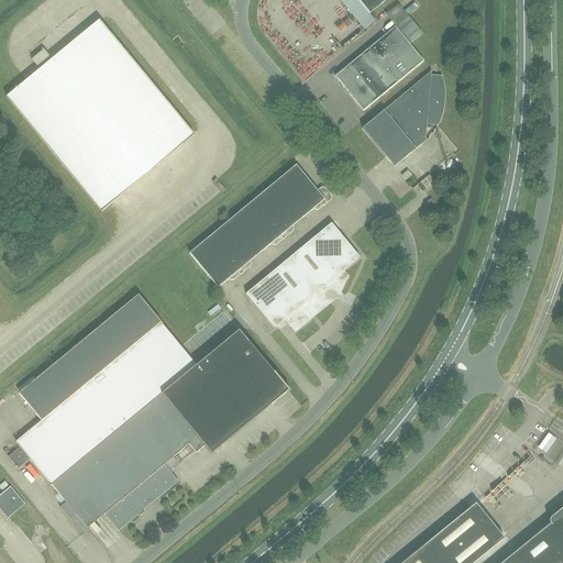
[(357,0),(370,14),(386,0),(357,0)]
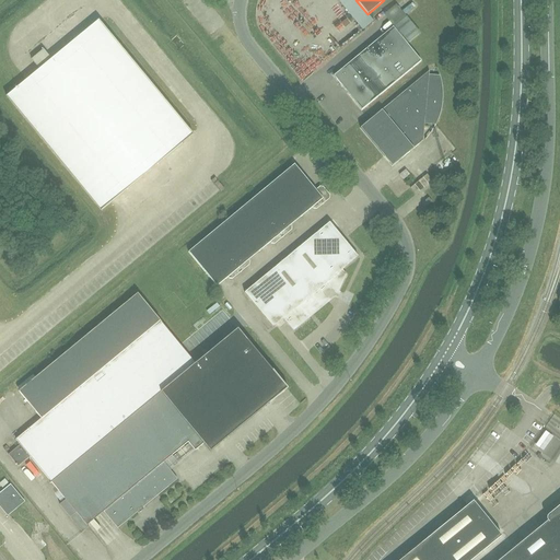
[(334,77),(361,111),(421,61),(407,44),(419,34),(406,18),(334,77)]
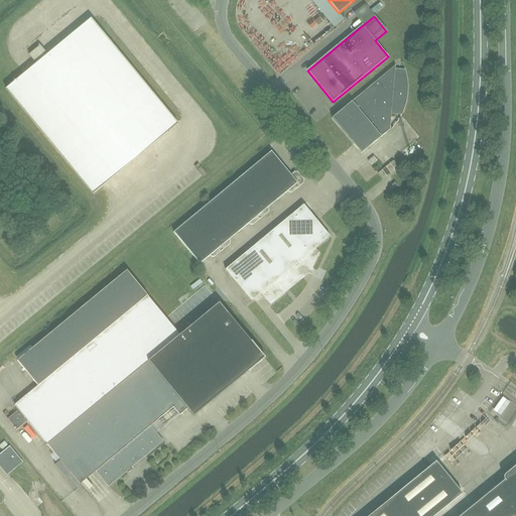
[(93,195),(103,186),(157,140),(177,124),(91,19),(67,38),(47,54),(40,46),(29,56),(35,63),(5,89),(93,195)]
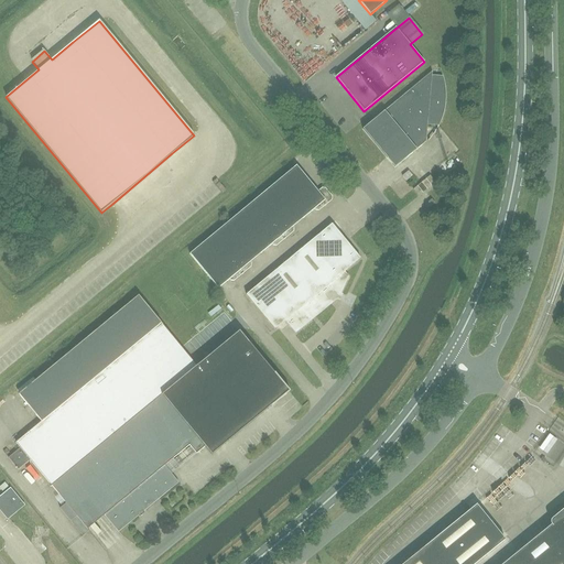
[(444,112),(445,109),(445,106),(445,102),(446,99),(446,96),(446,93),(445,89),(445,86),(444,83),(444,79),(443,76),(442,76),(432,76),(432,72),(362,129),(394,167),(426,142),(427,126),(431,126),(431,128),(435,128),(435,126),(438,127),(437,127),(438,128),(440,125),(441,121),(442,119),(443,116),(444,112)]
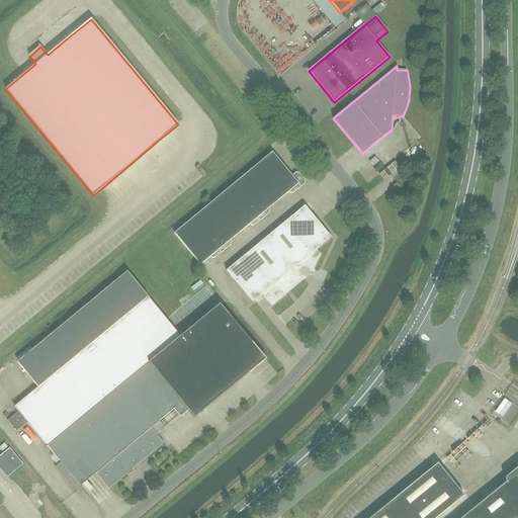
[(306,180),(298,173),(295,172),(292,175),(272,152),(174,233),(200,265),(210,256),(211,258),(216,258),(231,245),(231,242),(228,238),(238,230),(240,233),(250,225),(251,226),(254,226),(270,212),(270,209),(267,205),(276,197),(278,200),(288,192),(289,193),(292,193),(305,183),(306,180)]
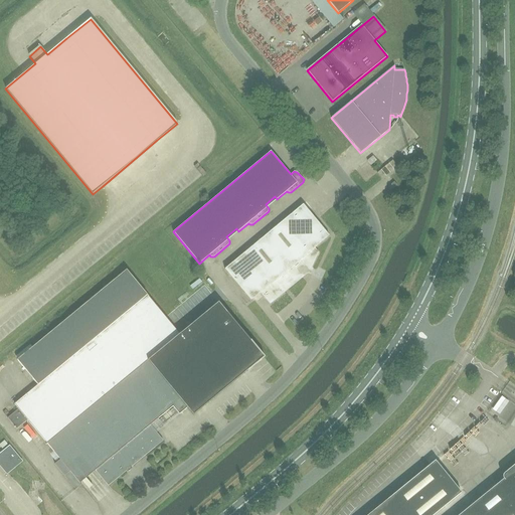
[(373,156),(367,161),(371,165),(376,161),(373,156)]
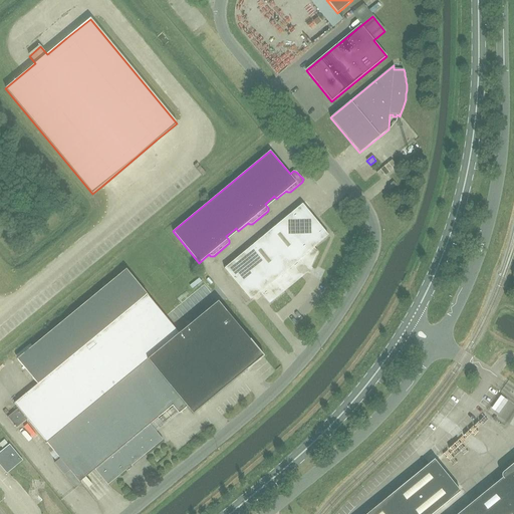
[(397,167),(392,161),(376,173),(381,179),(397,167)]
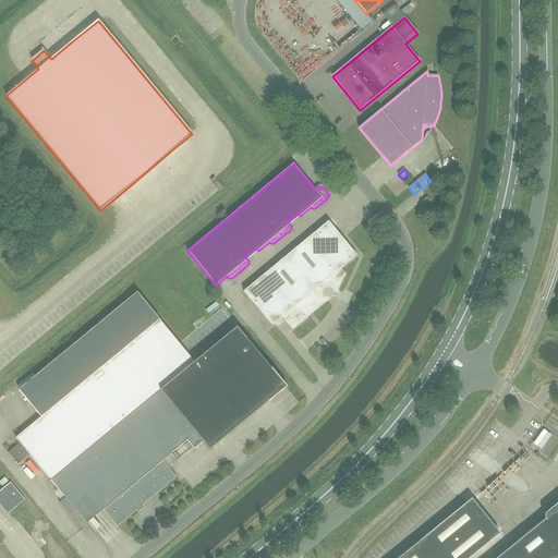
[(425,206),(431,202),(427,197),(421,202),(425,206)]
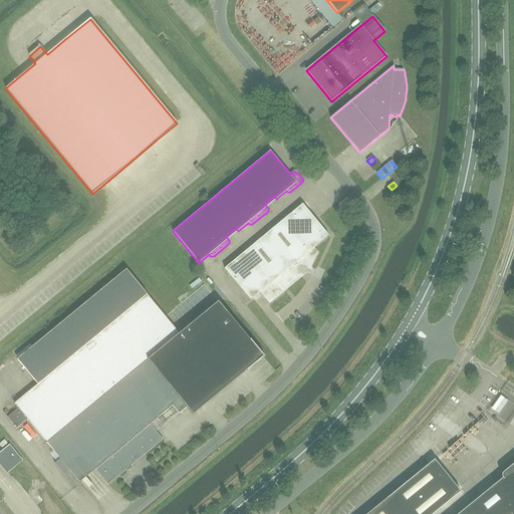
[(314,247),(328,236),(302,204),(225,268),(251,300),(260,292),(270,303),(283,292),(282,291),(301,275),(302,277),(307,272),(308,273),(318,252),(314,247)]
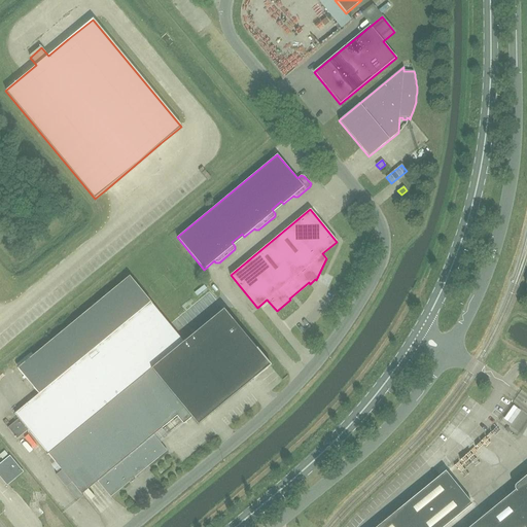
[(18,369),(39,394),(15,414),(20,419),(8,428),(18,438),(29,429),(62,470),(57,476),(77,501),(83,496),(79,490),(95,478),(111,497),(167,451),(154,434),(177,416),(184,424),(191,417),(198,425),(270,365),(223,309),(184,342),(130,276),(18,369)]
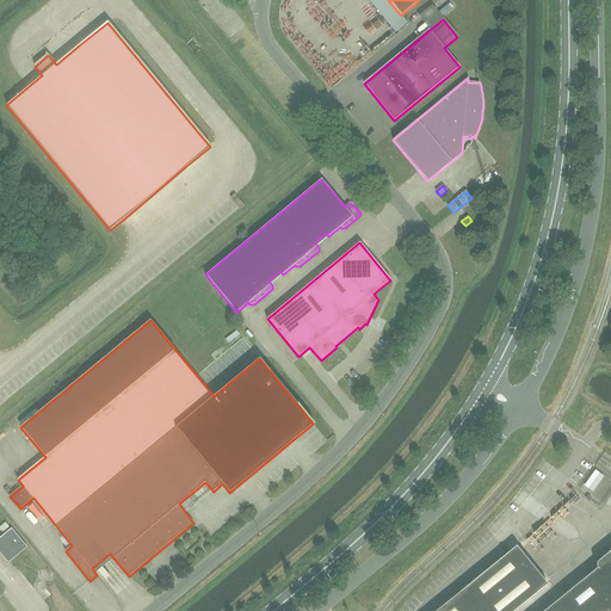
[(602,474),(591,489),(599,495),(610,480),(602,474)]
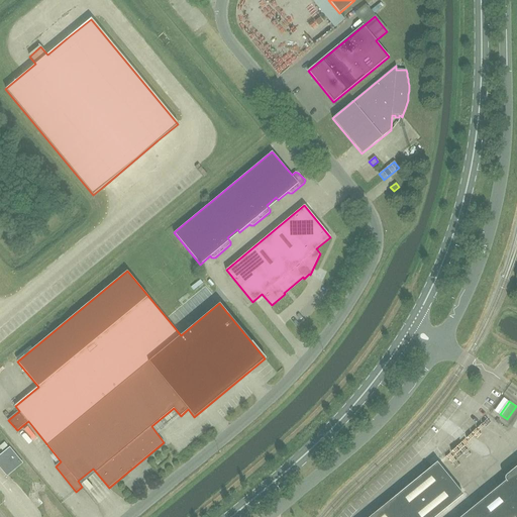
[(0,466),(7,475),(21,463),(10,449),(0,456),(0,466)]
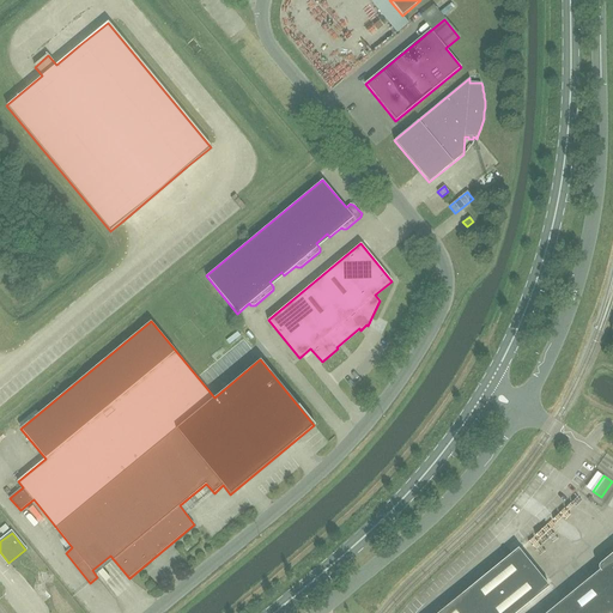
[(516,612),(548,587),(519,548),(438,612),(516,612)]
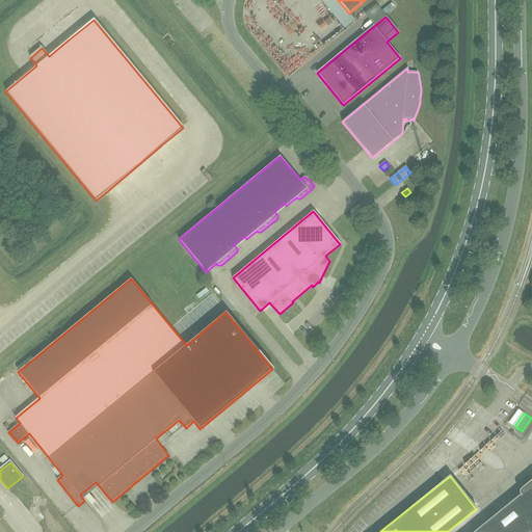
[(531,531),(531,479),(521,489),(520,489),(520,490),(520,491),(520,493),(520,494),(520,495),(474,531),(531,531)]
